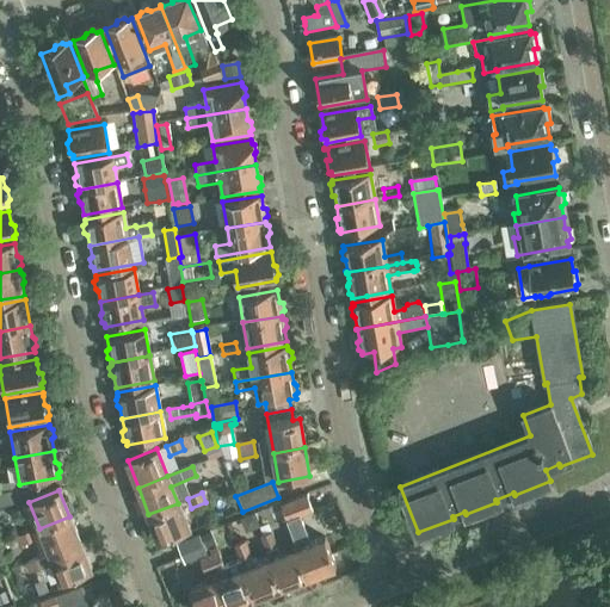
[(279,507),(285,522),(312,512),(307,496),(279,507)]
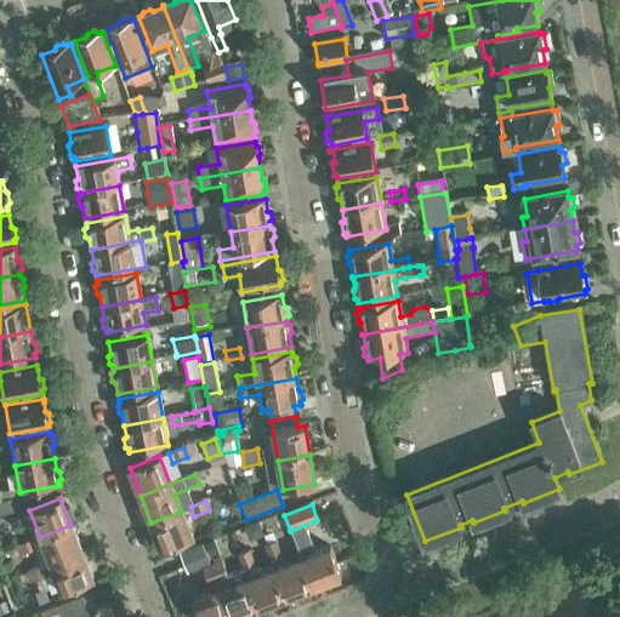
[(181,512),(151,523),(161,550),(192,538),(181,512)]
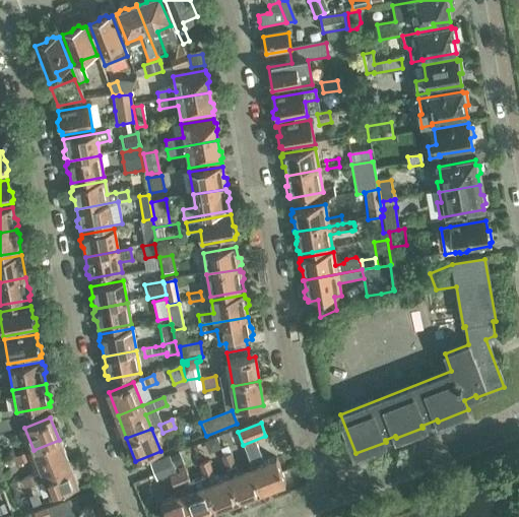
[(215,439),(204,443),(207,450),(212,453),(219,450),(215,439)]
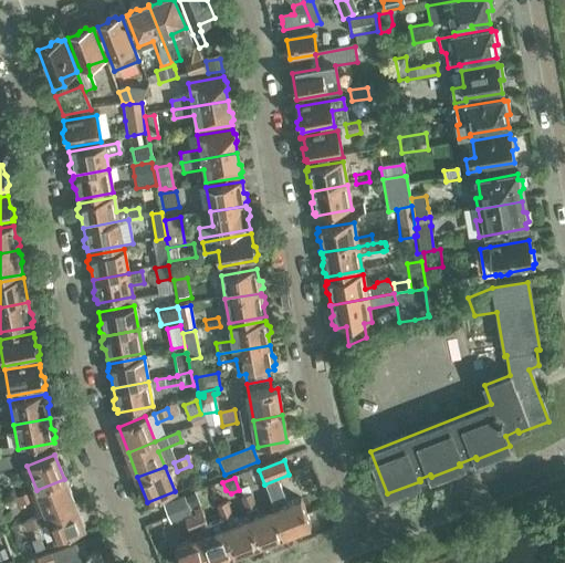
[(37,490),(46,515),(74,504),(64,479),(37,490)]
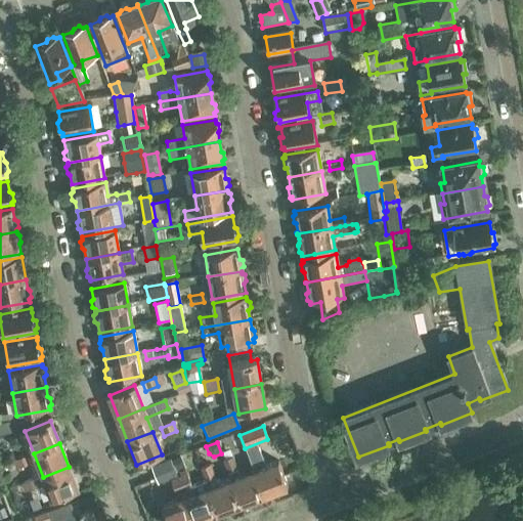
[(247,452),(255,472),(264,497),(288,488),(278,464),(263,469),(256,448),(247,452)]
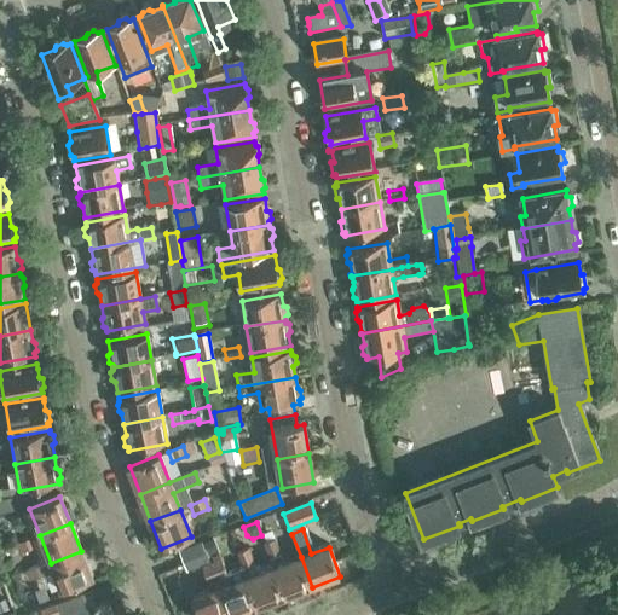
[(15,546),(18,556),(34,550),(29,540),(15,546)]
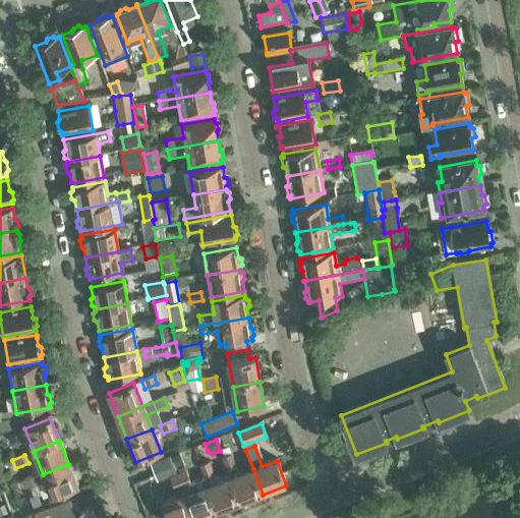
[(178,455),(168,458),(175,475),(176,476),(185,473),(178,455)]
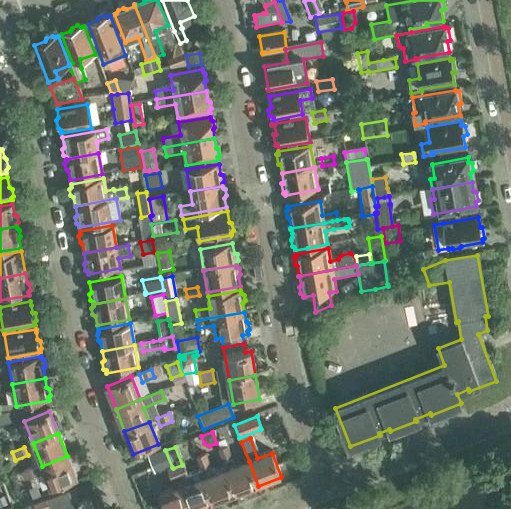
[(218,450),(223,463),(231,460),(226,447),(218,450)]
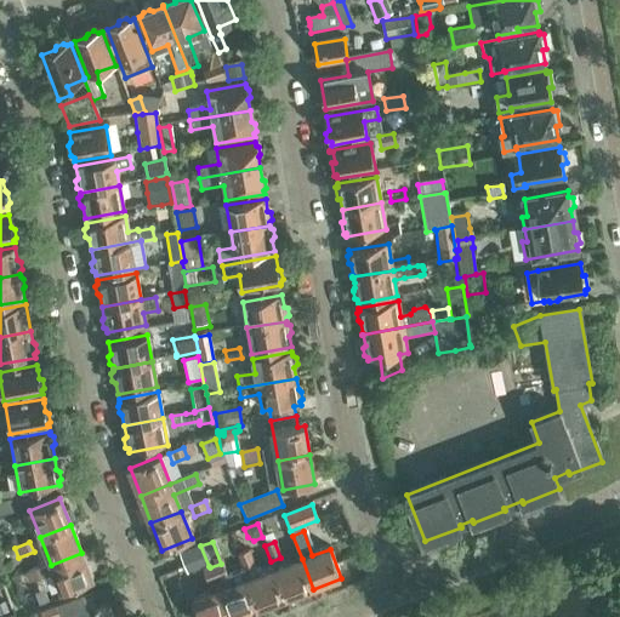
[(178,555),(183,569),(197,563),(200,570),(209,566),(200,546),(178,555)]
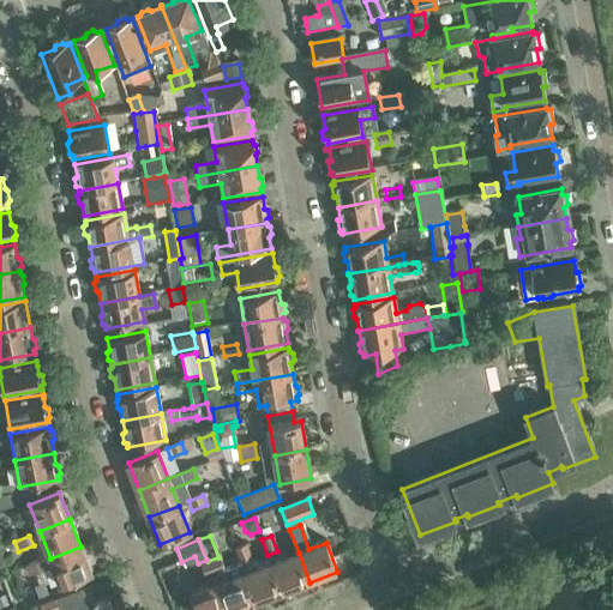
[(80,547),(50,559),(25,568),(30,578),(54,568),(61,586),(91,574),(80,547)]
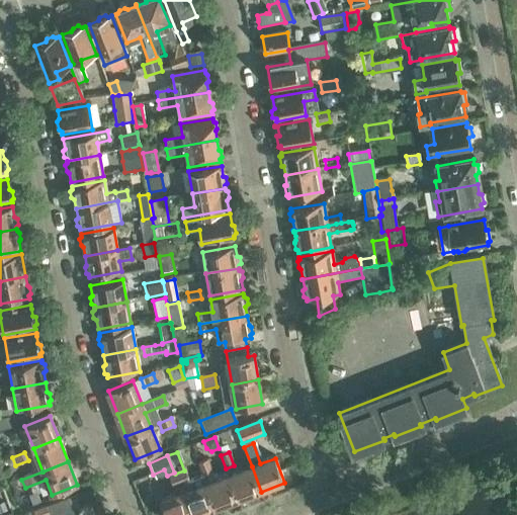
[(198,464),(206,485),(216,509),(239,500),(229,476),(214,482),(206,461),(198,464)]
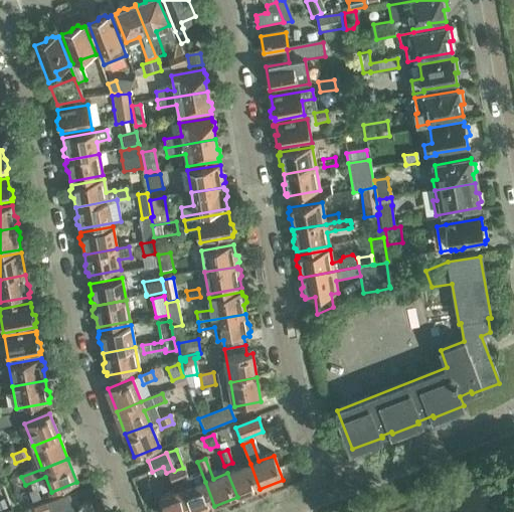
[(250,464),(227,473),(237,497),(260,489),(250,464)]
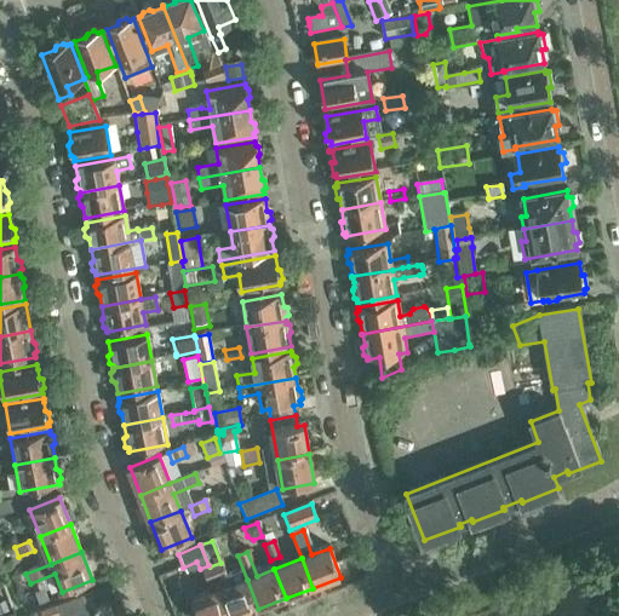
[(221,563),(210,566),(229,615),(241,615),(258,609),(247,580),(229,586),(221,563)]
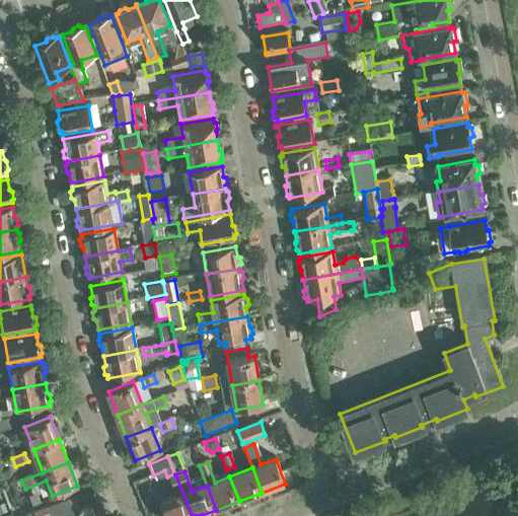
[(192,515),(175,474),(168,477),(175,498),(160,503),(165,515),(192,515)]
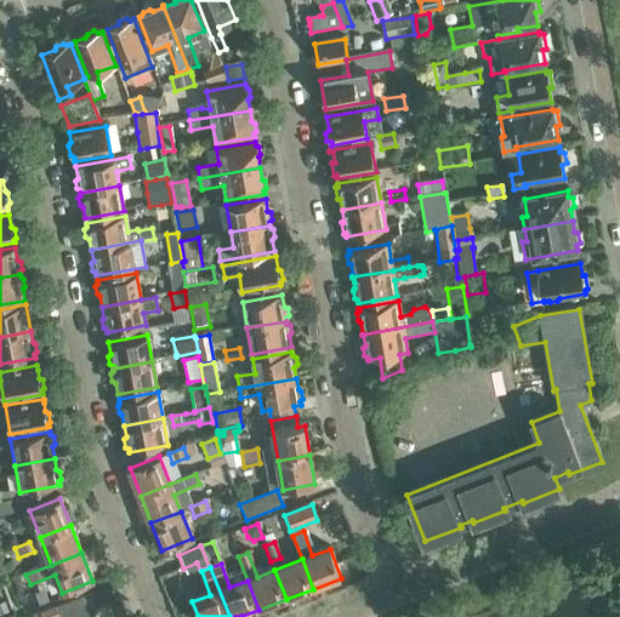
[(87,616),(80,599),(55,609),(58,616),(87,616)]
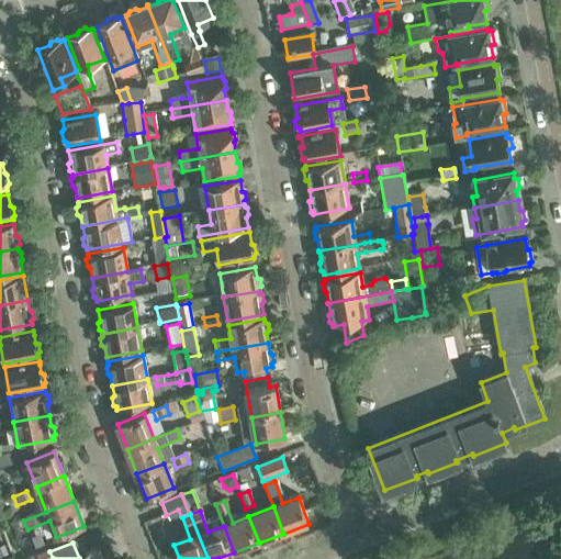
[(113,558),(110,549),(102,557),(102,558),(113,558)]
